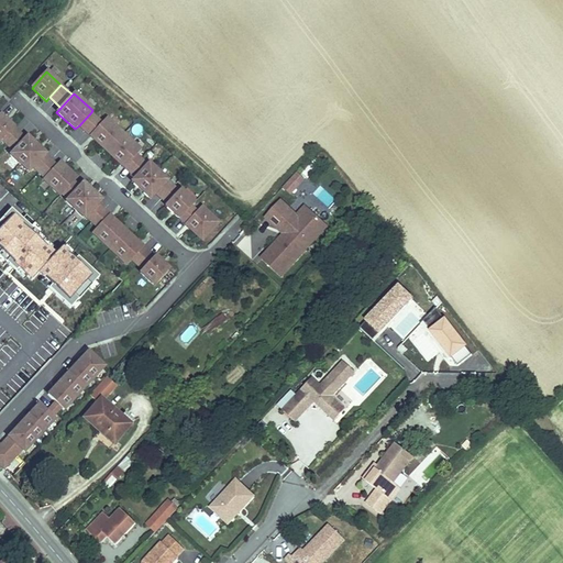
[(79,125),(90,136),(102,122),(91,112),(79,125)]
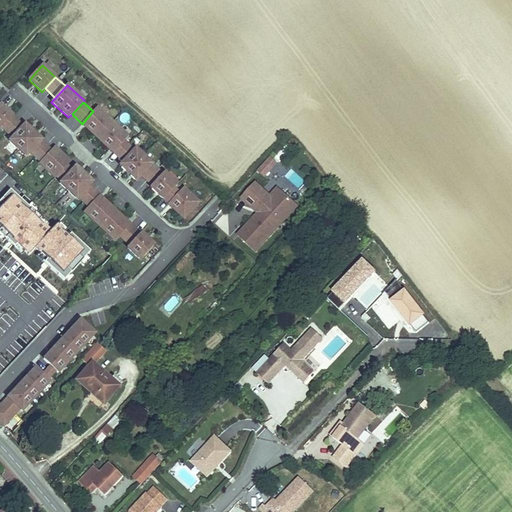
[(13,116),(0,104),(0,129),(2,127),(13,116)]
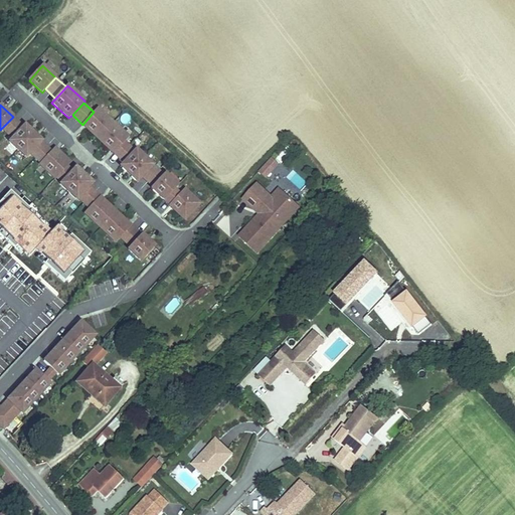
[(129,137),(98,108),(94,112),(82,125),(114,153),(124,142),(129,137)]
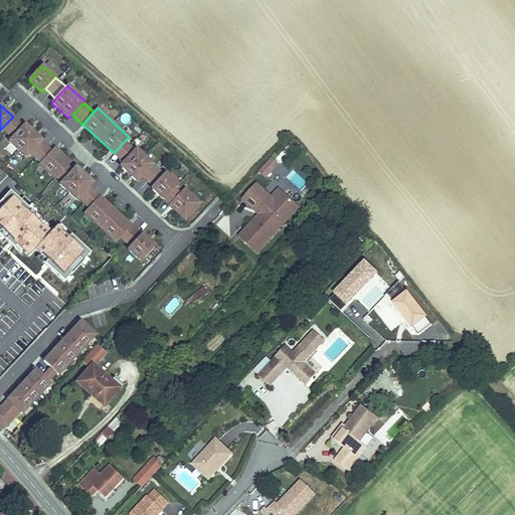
[(2,128),(13,138),(23,127),(13,117),(2,128)]
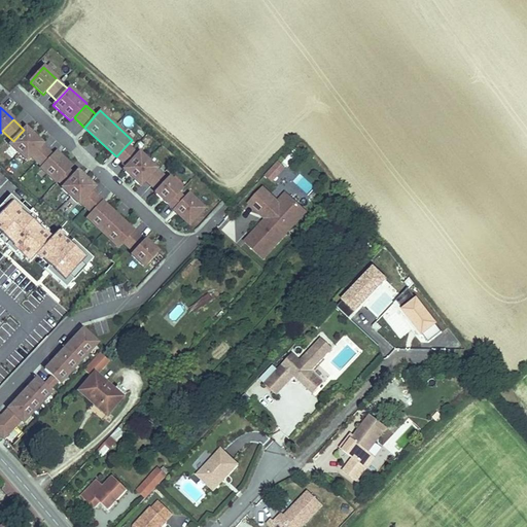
[(13,141),(9,145),(27,162),(32,155),(43,144),(26,128),(24,130),(13,141)]
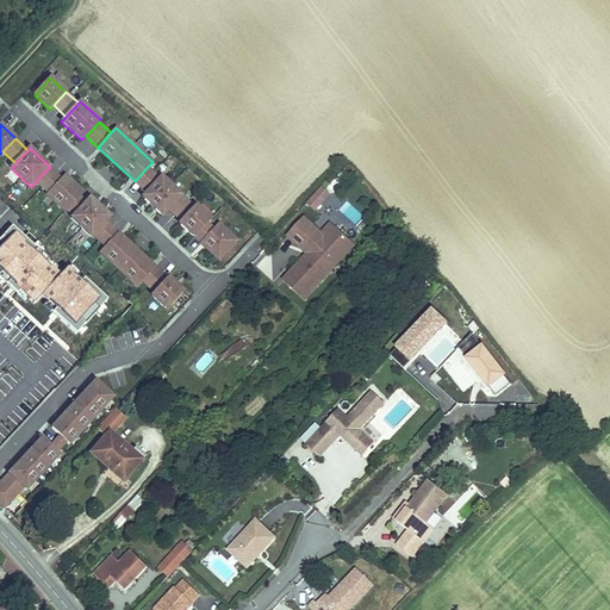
[(37,180),(50,192),(62,179),(50,167),(37,180)]
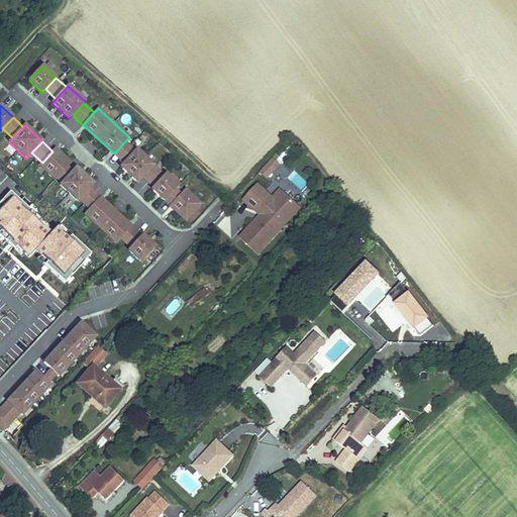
[(114,153),(124,164),(135,152),(124,142),(114,153)]
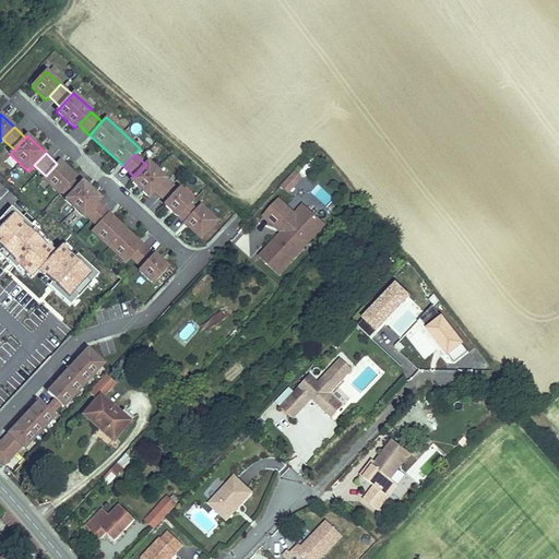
[(76,176),(60,161),(57,164),(46,176),(44,178),(60,194),(61,193),(73,180),(76,176)]
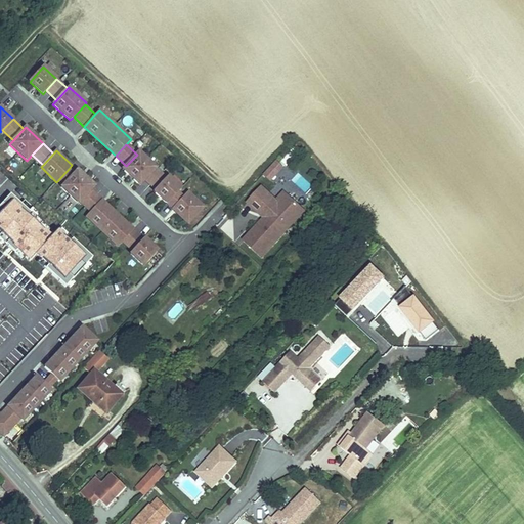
[(123,169),(139,185),(156,168),(139,153),(126,166),(123,169)]
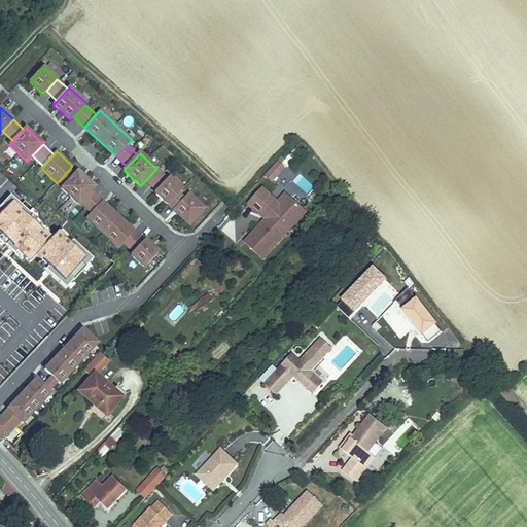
[(277,163),(271,170),(266,175),(272,181),(284,169),(277,163)]
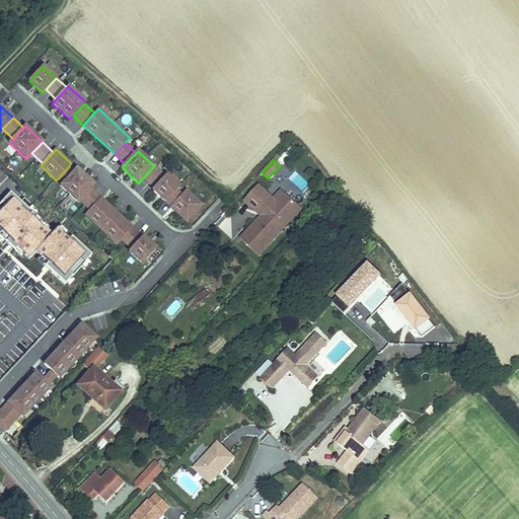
[(144,177),(154,188),(165,176),(154,166),(144,177)]
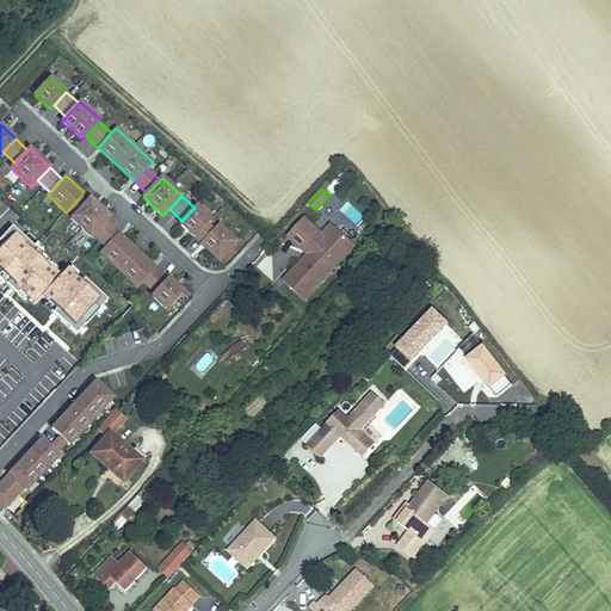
[(86,203),(80,197),(67,211),(73,217),(86,203)]
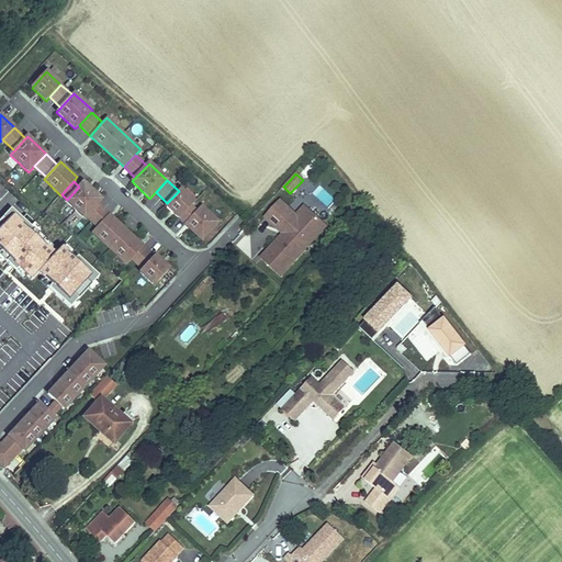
[(66,201),(85,218),(86,216),(98,204),(102,200),(83,182),(79,187),(67,200),(66,201)]
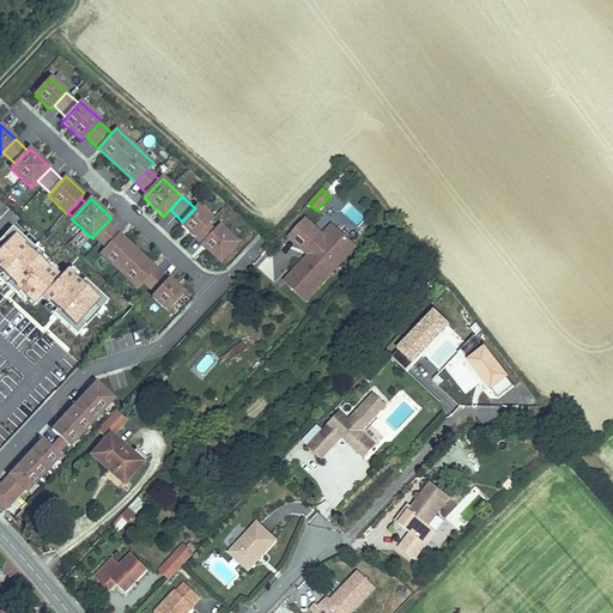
[(208,225),(212,222),(196,207),(195,208),(180,224),(195,238),(208,225)]
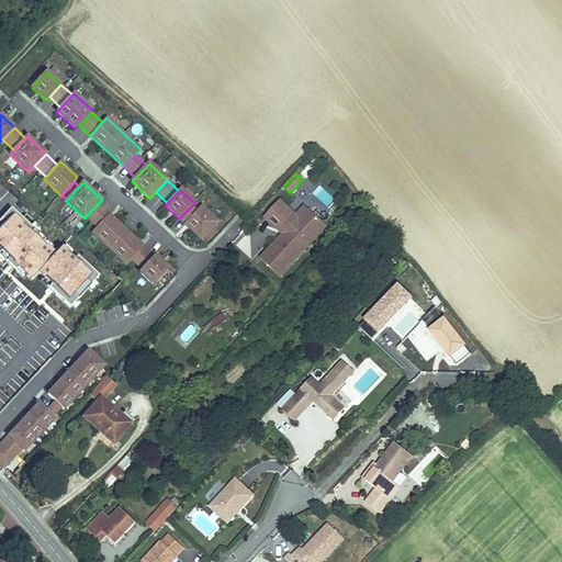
[(261,259),(281,277),(326,227),(308,211),(301,220),(298,217),(281,202),(266,217),(280,231),(283,227),(290,233),(287,237),(280,244),(278,242),(261,259)]
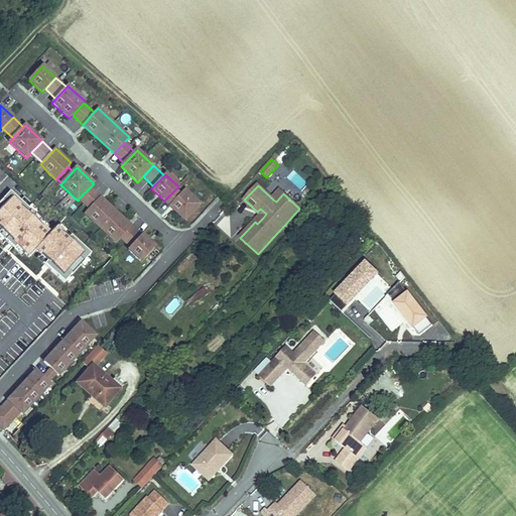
[(100,197),(90,187),(79,199),(90,209),(100,197)]
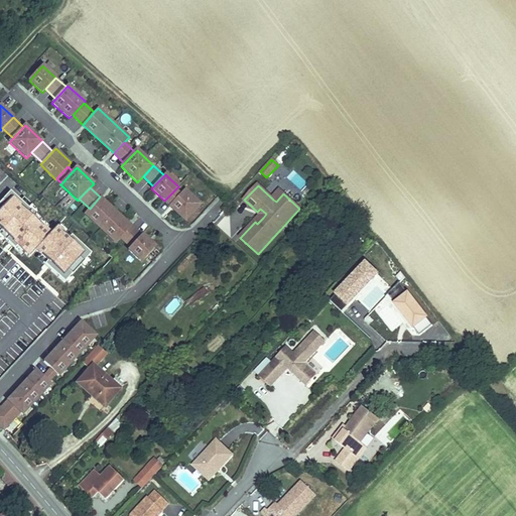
[(164,201),(169,206),(180,194),(175,189),(164,201)]
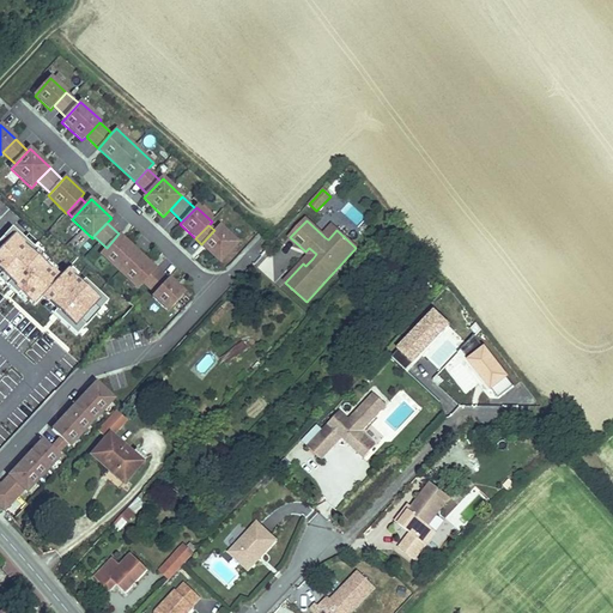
[(201,244),(220,262),(238,243),(219,225),(214,230),(201,244)]
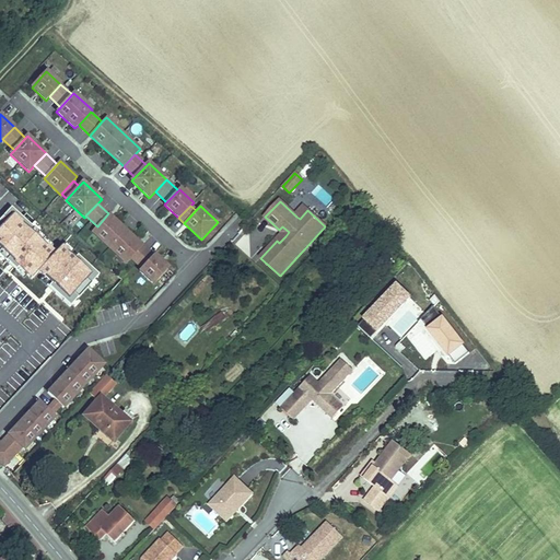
[(70,306),(98,276),(76,258),(74,259),(61,247),(54,255),(41,243),(45,240),(11,208),(0,220),(0,255),(15,270),(19,267),(32,279),(38,271),(51,283),(48,287),(70,306)]
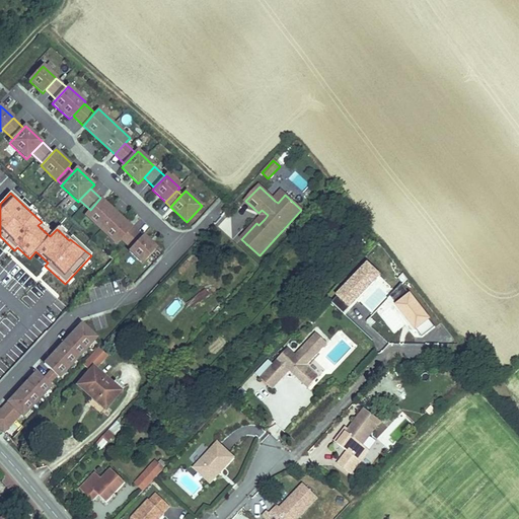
[(283,193),(275,201),(278,203),(285,195),(283,193)]
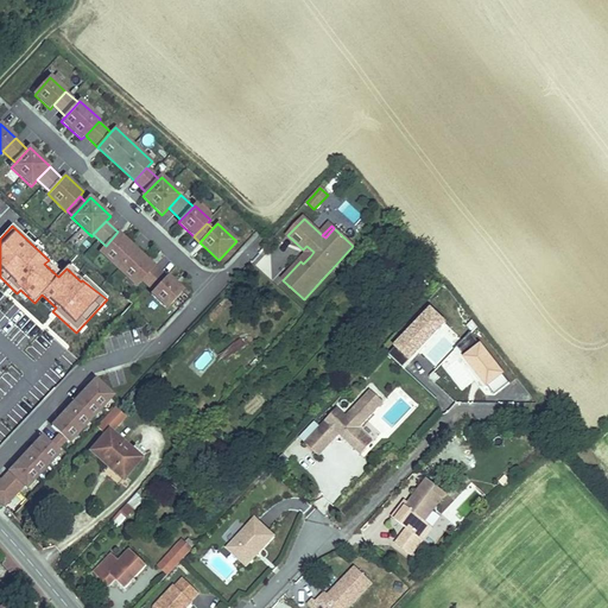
[(154,266),(118,232),(106,246),(100,252),(137,286),(143,279),(154,266)]
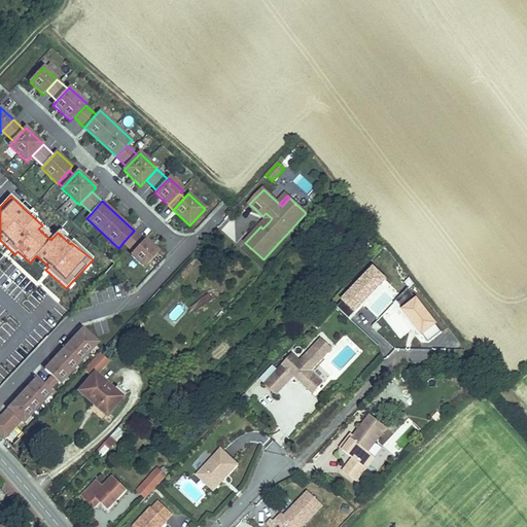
[(267,219),(260,226),(262,229),(269,222),(272,218),(266,213),(262,216),(267,219)]
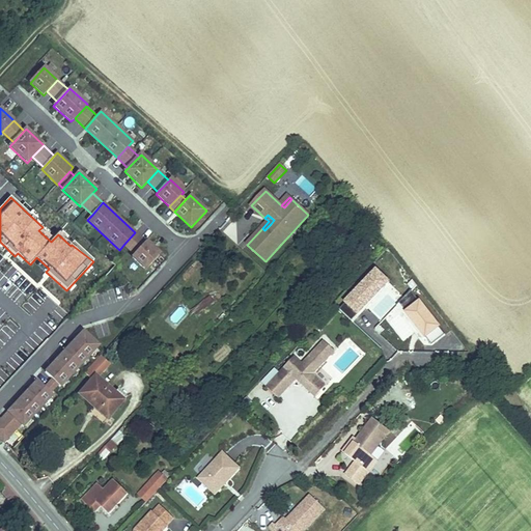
[(145,243),(135,232),(124,244),(135,254),(145,243)]
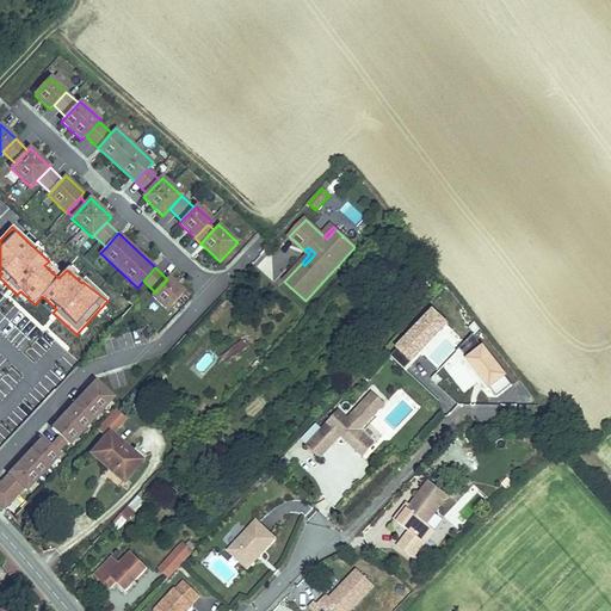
[(184,292),(168,278),(167,279),(155,292),(152,296),(167,310),(184,292)]
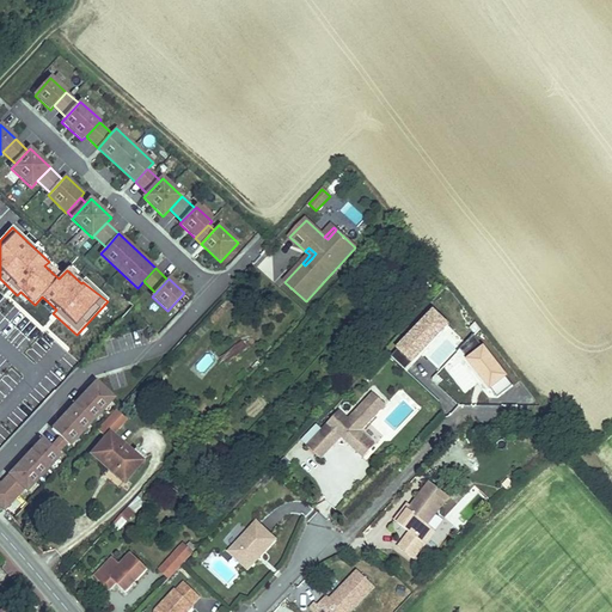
[(405,371),(451,324),(434,307),(389,354),(405,371)]
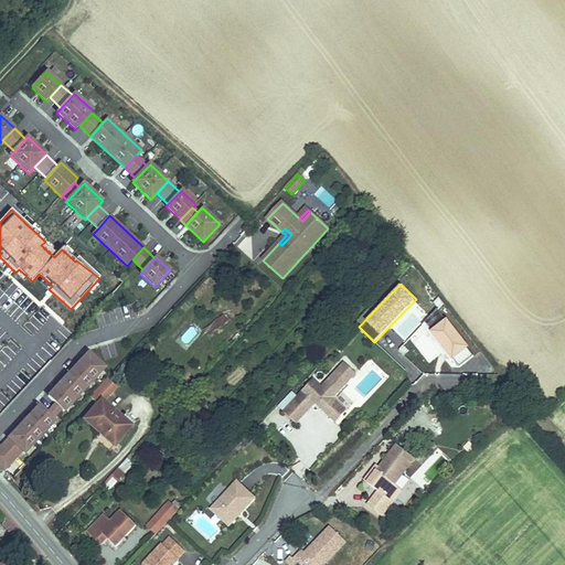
[(223,312),(203,328),(209,336),(228,320),(223,312)]
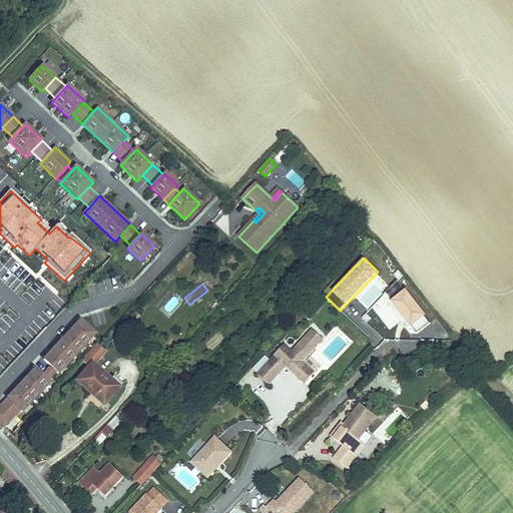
[(163,305),(169,313),(182,303),(176,295),(163,305)]
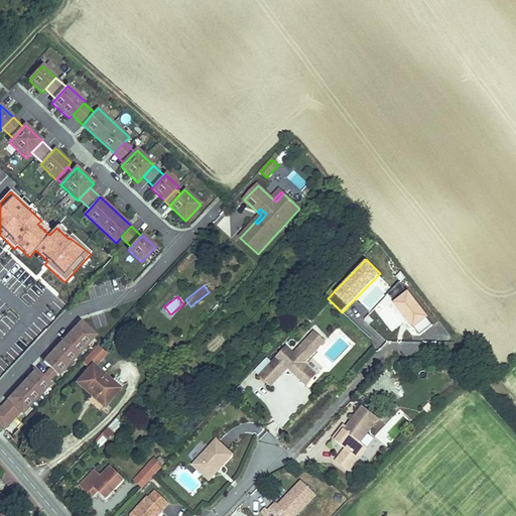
[(44,326),(61,308),(50,297),(33,315),(44,326)]
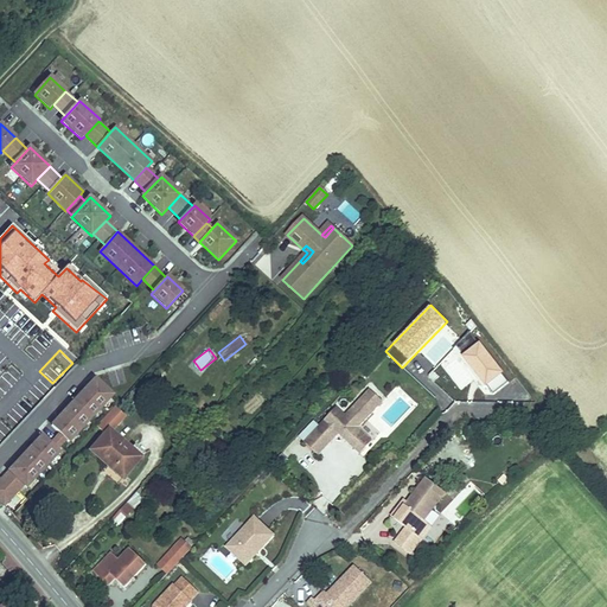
[(516,388),(506,376),(498,382),(508,395),(516,388)]
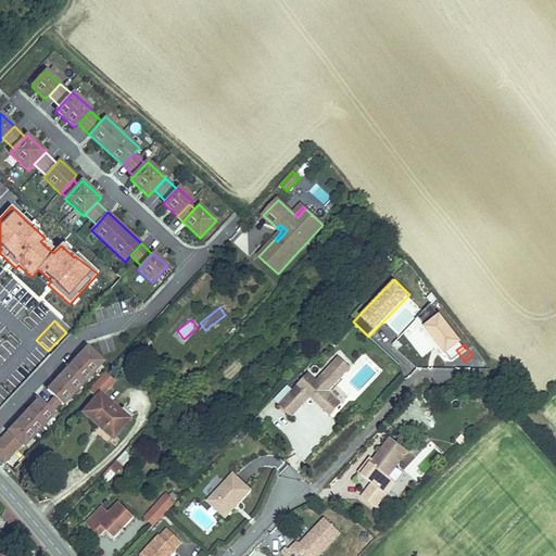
[(87,348),(48,390),(64,404),(103,363),(87,348)]
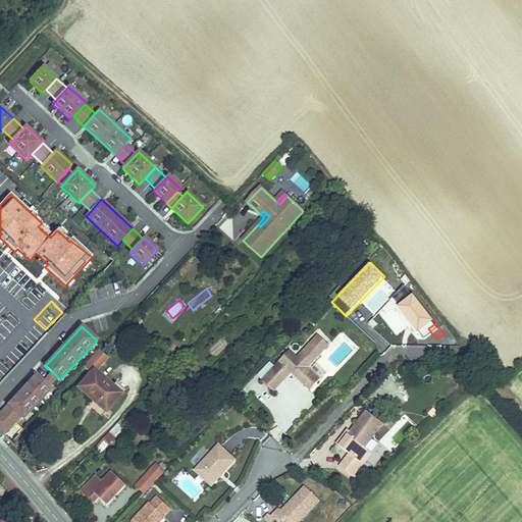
[(329,346),(318,335),(297,358),(290,351),(274,367),(270,362),(258,375),(274,392),(292,373),(310,390),(320,379),(308,368),(329,346)]
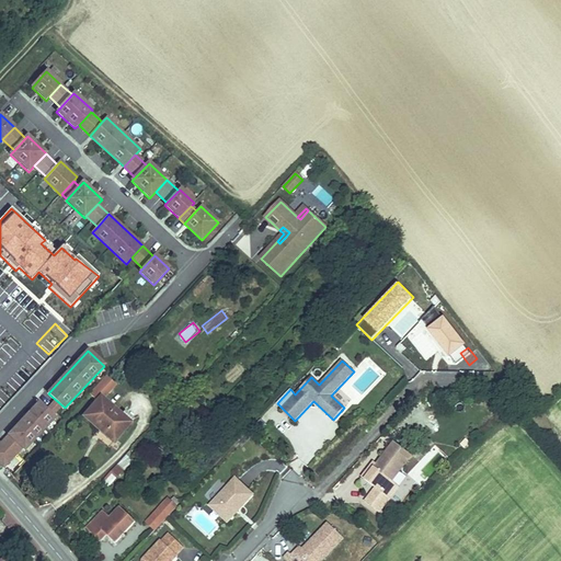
[(82,416),(114,443),(128,426),(118,418),(121,414),(102,398),(104,396),(105,396),(115,385),(106,376),(89,393),(96,401),(82,416)]
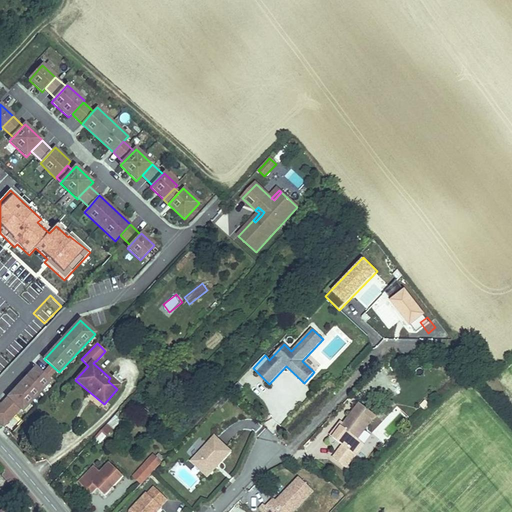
[(35,368),(8,397),(23,411),(50,382),(35,368)]
